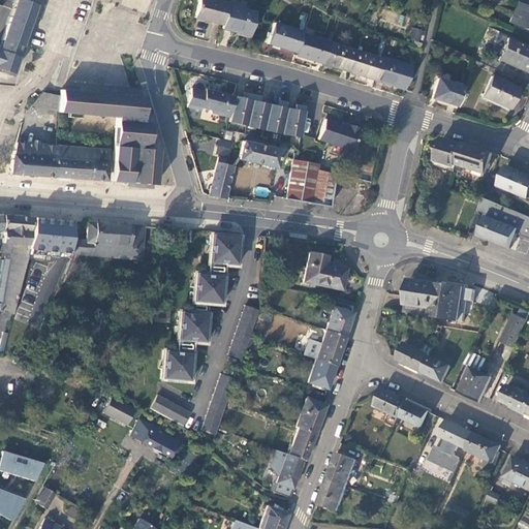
[(13,0),(0,40),(4,41),(2,45),(0,43),(0,69),(9,73),(34,0),(13,0)]
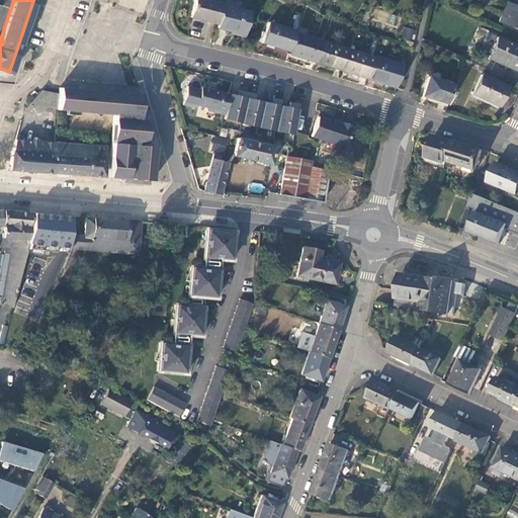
[(222,6),(223,4),(206,0),(194,0),(190,18),(218,24),(222,6)]
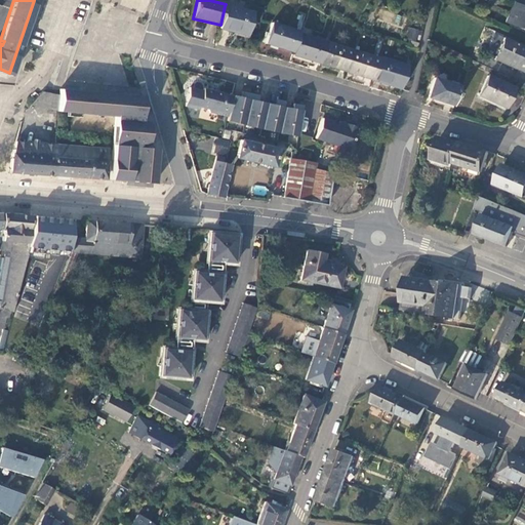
[(524,8),(514,3),(506,22),(524,31),(524,8)]
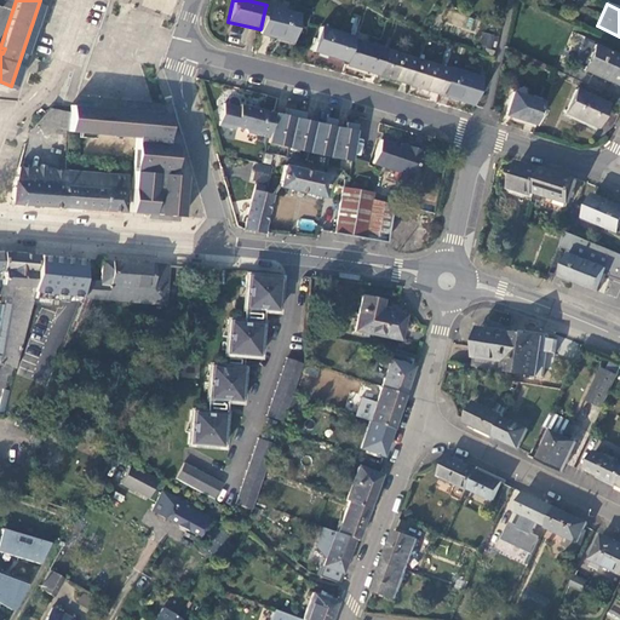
[(260,29),(259,34),(292,42),(299,15),(265,7),(260,29)]
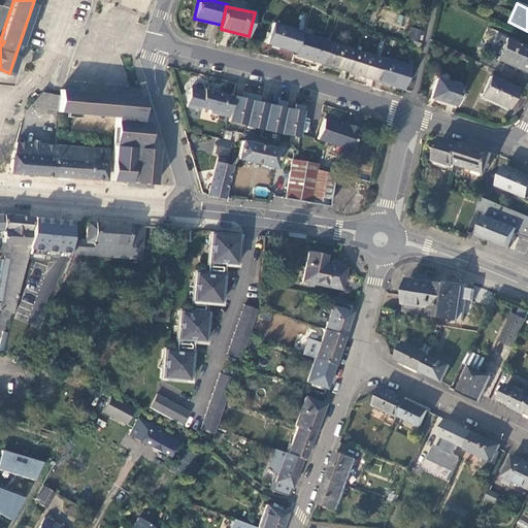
[(301,33),(301,32),(273,24),(266,43),(295,53),(301,33)]
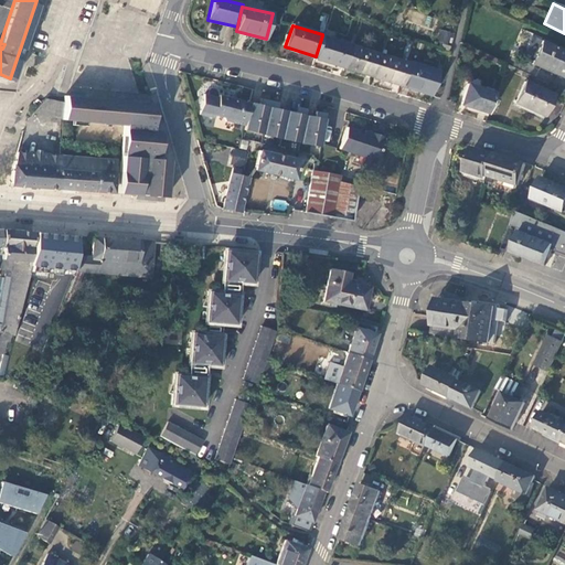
[(437,42),(451,43),(451,31),(438,30),(437,42)]
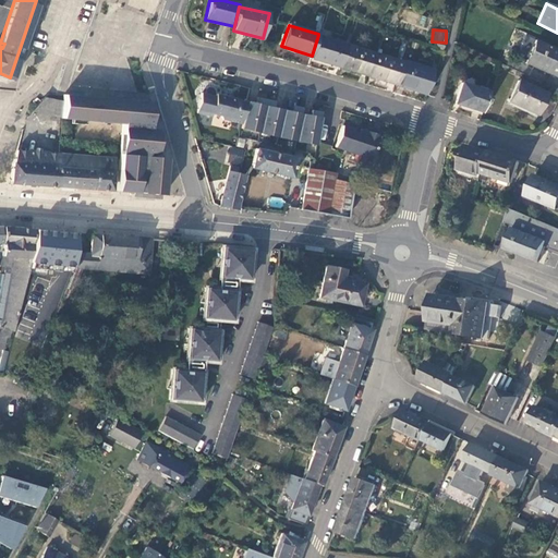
[(311,58),(340,68),(347,45),(318,35),(312,56),(311,58)]
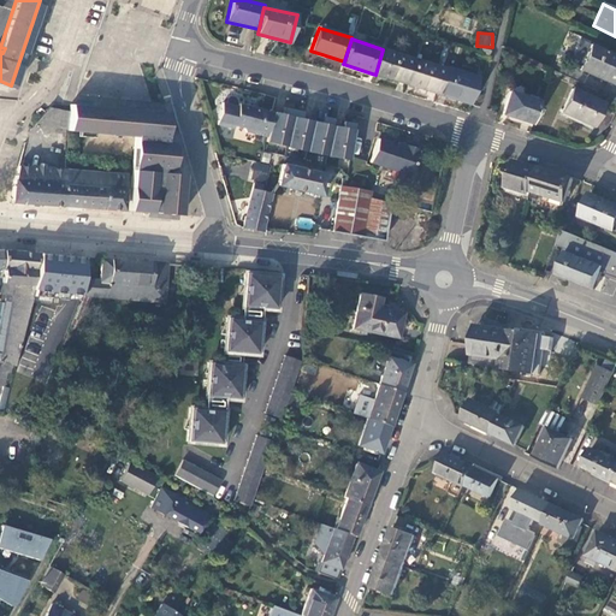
[(615,76),(615,57),(591,46),(580,70),(612,84),(615,76)]
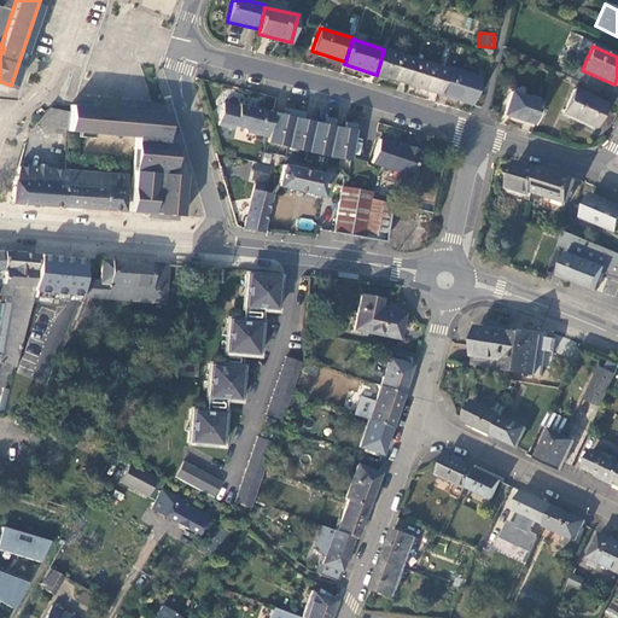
[(377,75),(407,85),(415,59),(384,50),(377,75)]
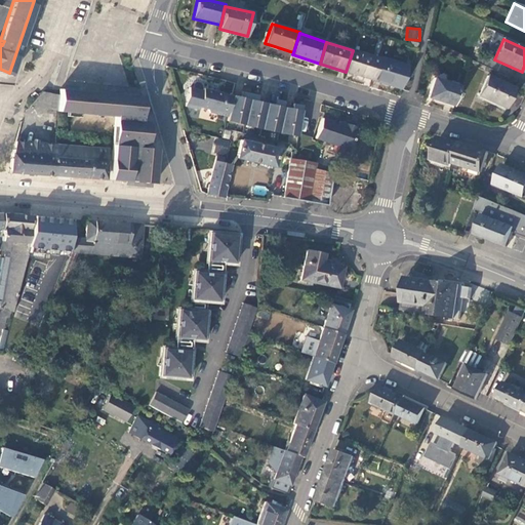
[(346,72),(373,81),(379,59),(353,50),(346,72)]
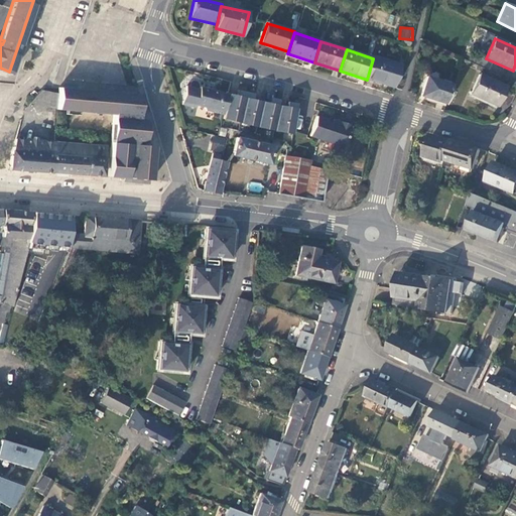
[(367,80),(394,89),(401,65),(374,55),(373,58),(367,80)]
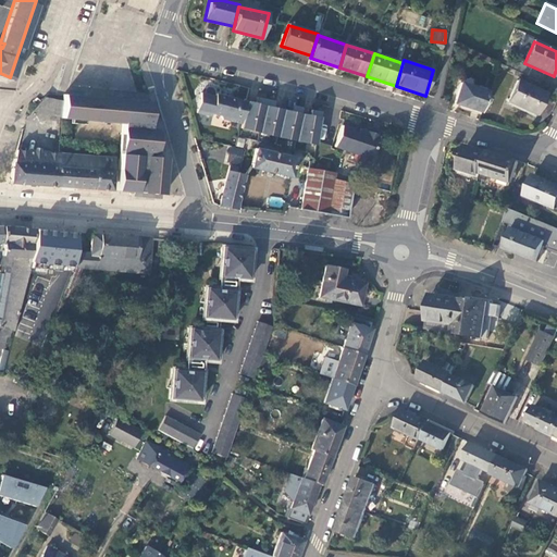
[(546,94),(518,82),(508,101),(536,114),(546,94)]
